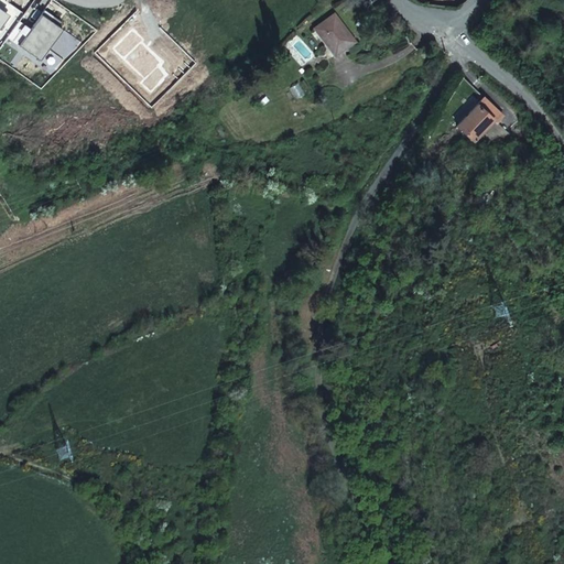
[(19,18),(8,35),(40,57),(62,26),(58,23),(49,17),(52,12),(44,7),(31,26),(19,18)]
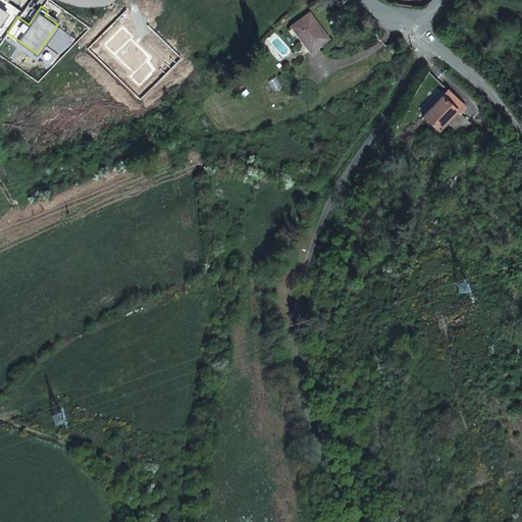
[(325,36),(307,10),(290,23),(307,48),(325,36)]
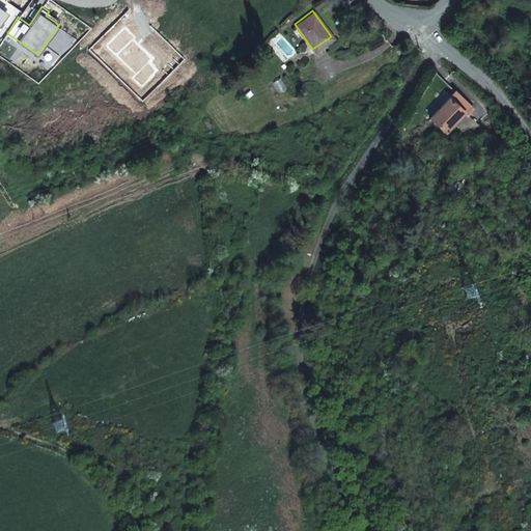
[(49,11),(46,16),(55,22),(58,18),(49,11)]
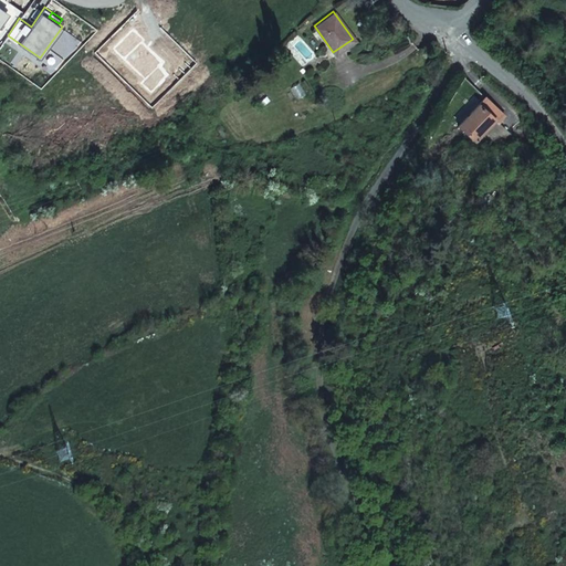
[(482,32),(490,25),(482,18),(475,23),(482,32)]
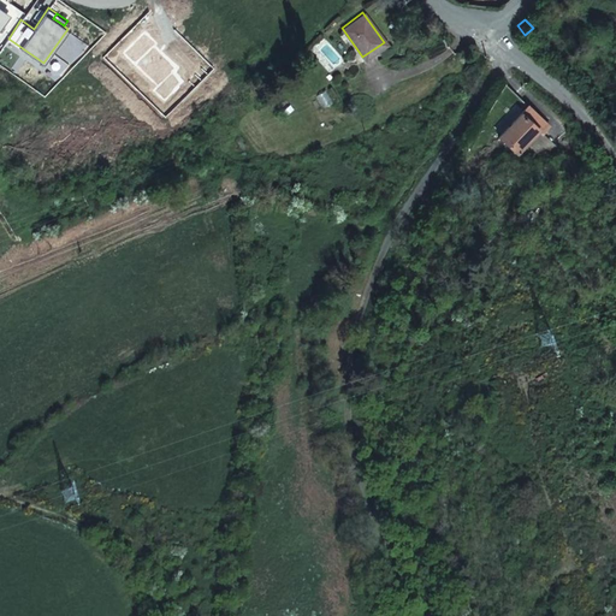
[(549,125),(529,107),(501,137),(517,152),(538,130),(542,134),(549,125)]
